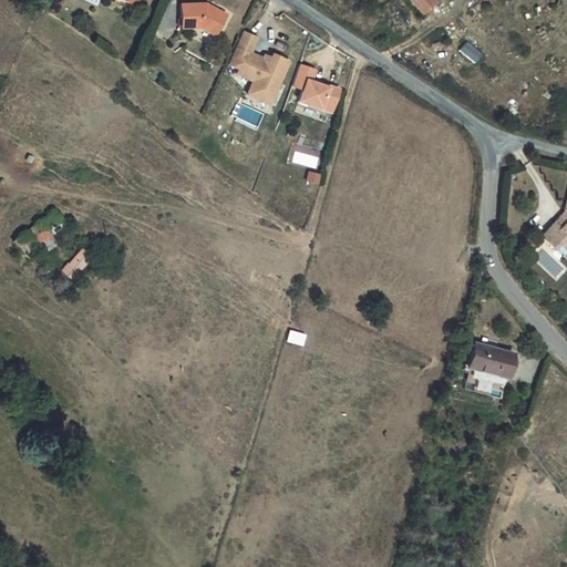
[(406,0),(420,14),(433,0),(406,0)]
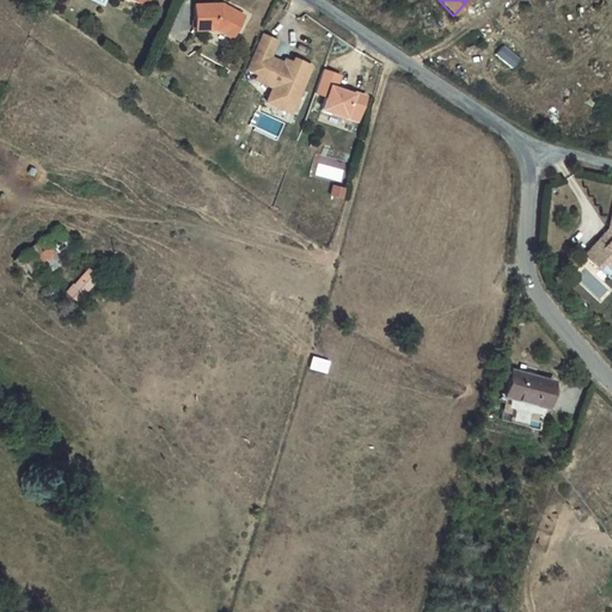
[(230,37),(242,16),(227,8),(220,8),(220,5),(194,5),(195,30),(214,30),(230,37)]
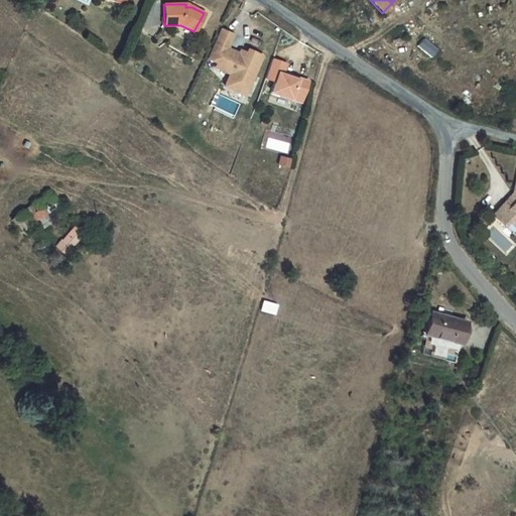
[(232,35),(220,29),(207,57),(217,62),(214,67),(230,74),(235,77),(234,79),(237,85),(246,89),(260,55),(247,49),(245,52),(243,58),(238,56),(239,54),(226,48),(232,35)]
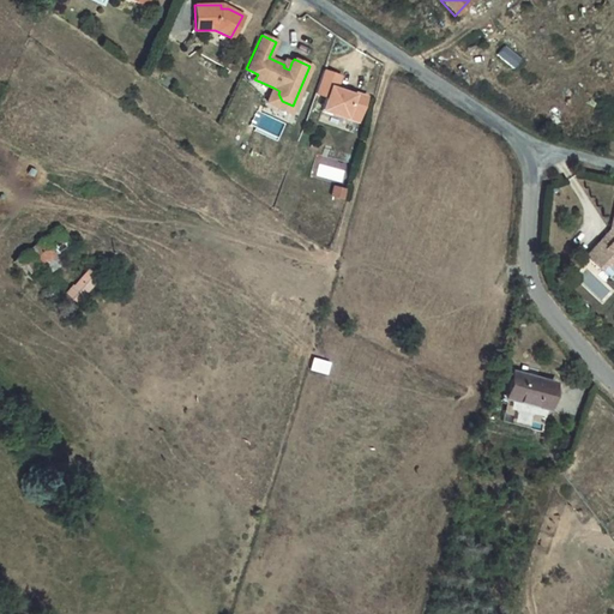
[(494,55),(511,68),(519,60),(503,46),(494,55)]
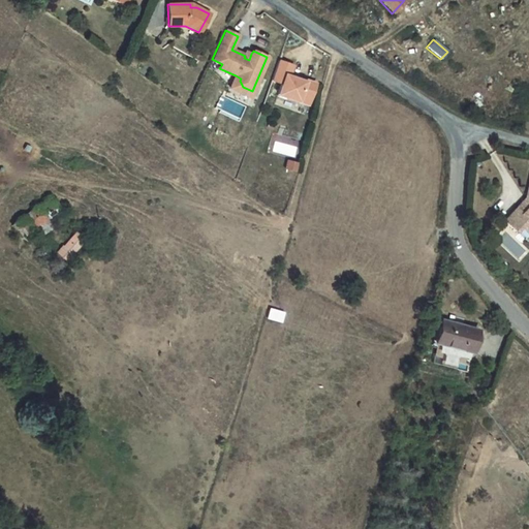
[(292,65),(279,60),(272,80),(281,83),(277,94),(298,100),(300,95),(310,99),(315,83),(305,80),(304,81),(289,76),(292,65)]
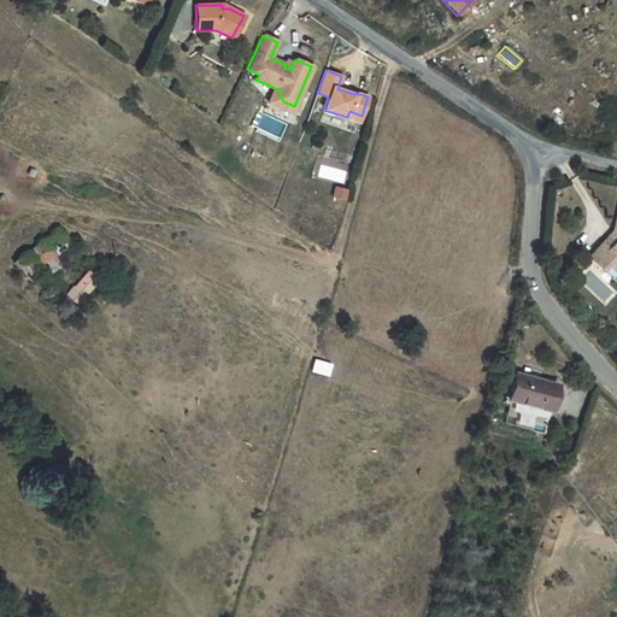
[(280,94),(281,92),(275,88),(268,103),(292,113),(294,106),(283,101),(280,94)]
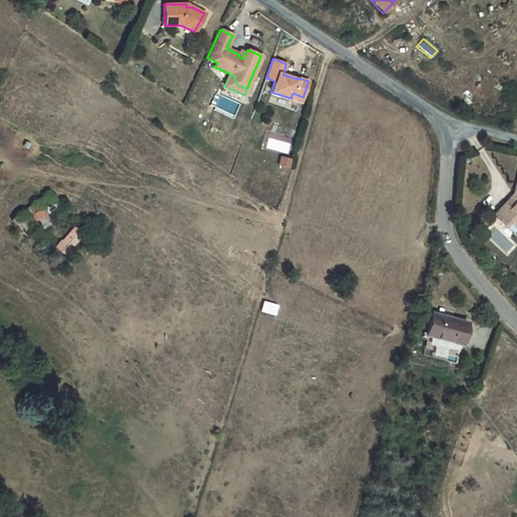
[(303,97),(293,93),(291,98),(301,102),(303,97)]
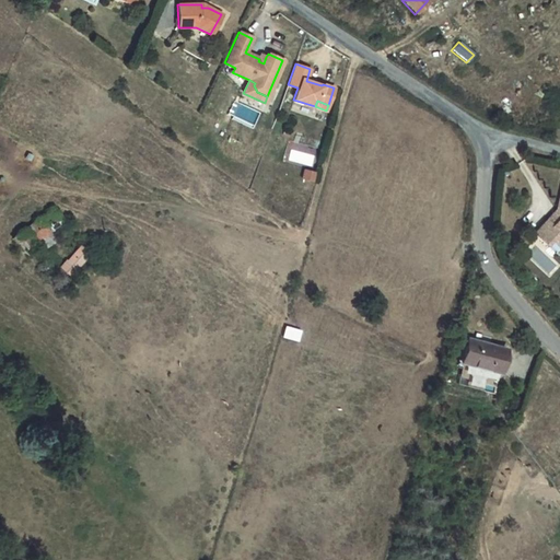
[(558,234),(559,235),(559,194),(557,210),(534,234),(546,246),(550,241),(558,234)]
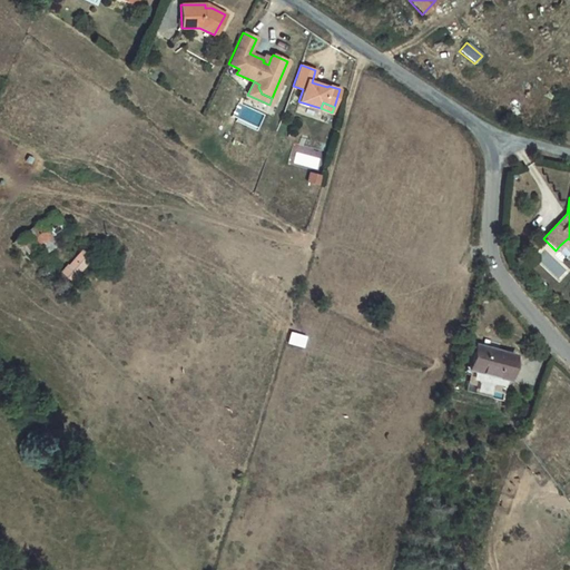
[(51,214),(12,243),(22,254),(66,226),(51,214)]
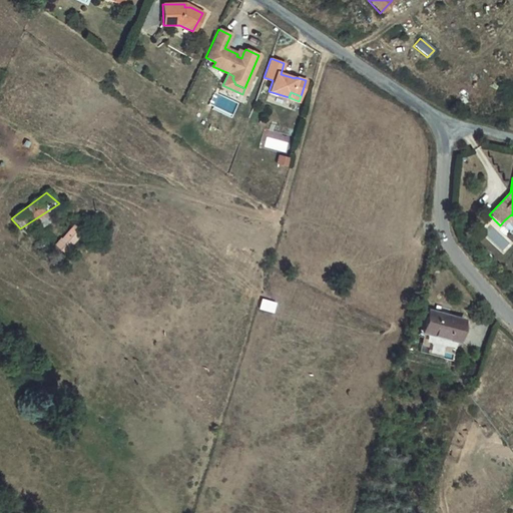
[(512,215),(511,214),(504,220),(512,228),(512,227),(512,215)]
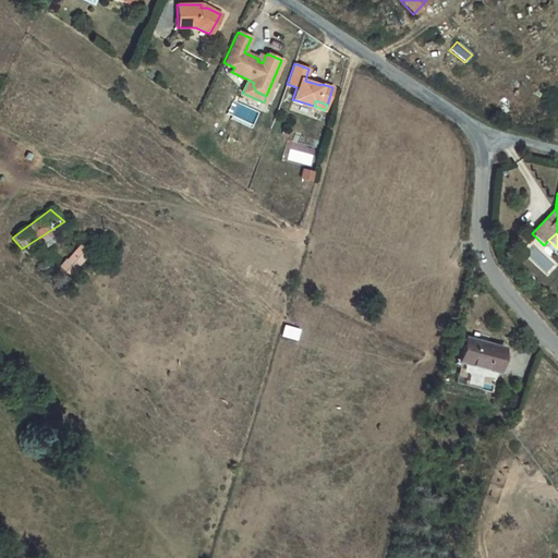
[(81,246),(61,267),(69,275),(88,253),(81,246)]
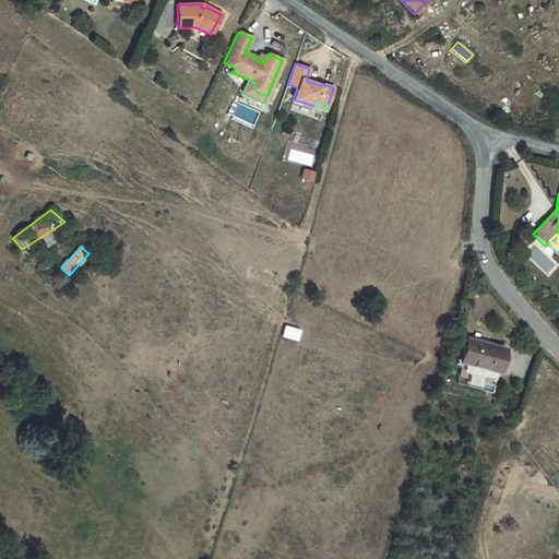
[(296,339),(298,328),(282,325),(281,336),(296,339)]
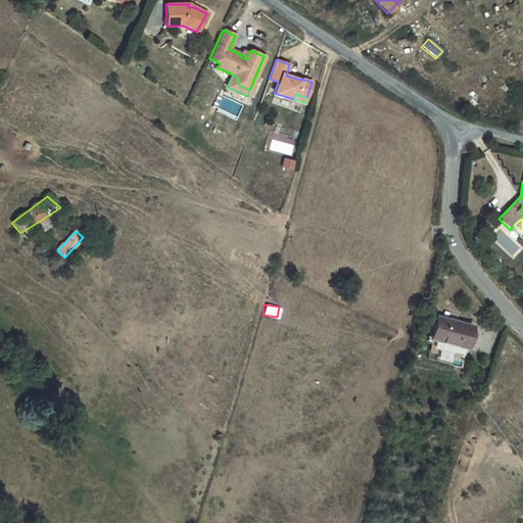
[(436,317),(430,339),(466,348),(472,327),(436,317)]
